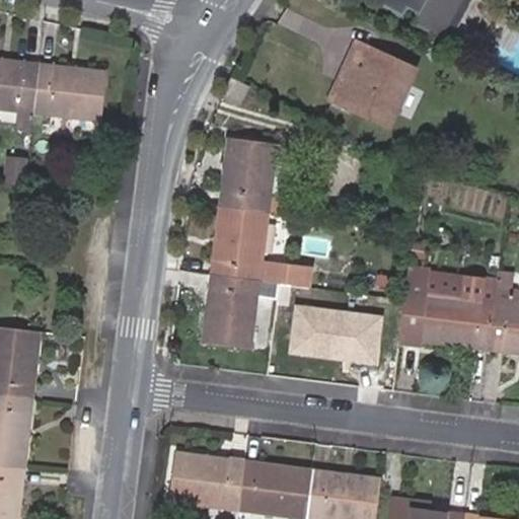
[(379,0),(379,1),(402,13),(408,3),(421,10),(415,21),(450,40),(464,14),(462,13),(468,0),(379,0)]
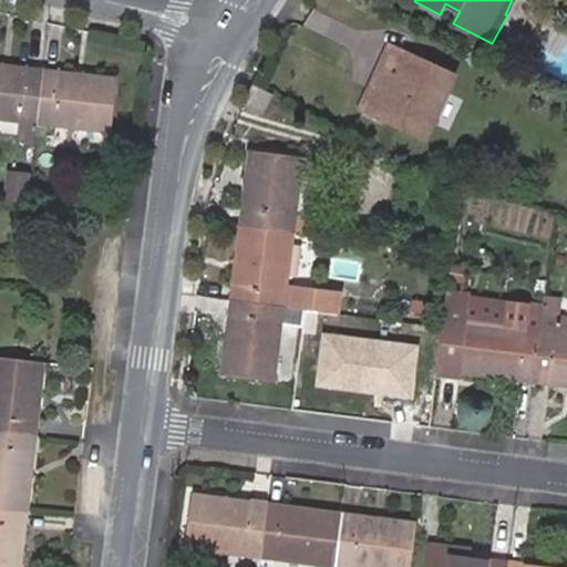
[(420,133),(447,71),(390,47),(362,107),(420,133)]
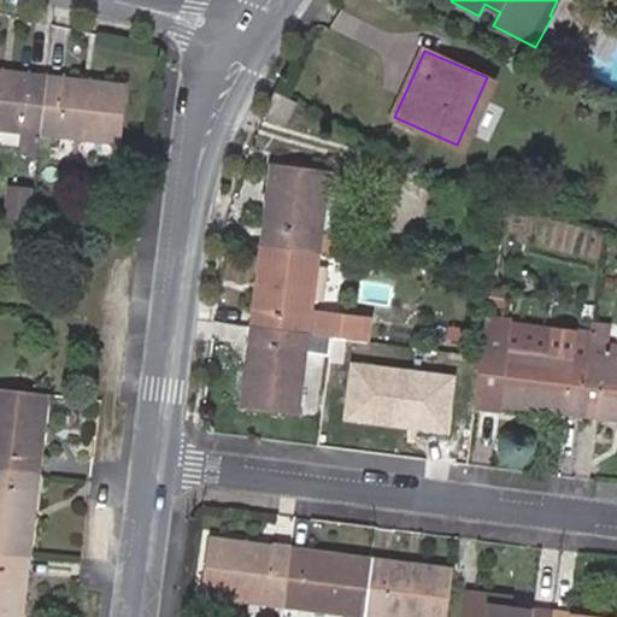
[(48,87),(50,76),(29,74),(28,84),(3,81),(5,71),(0,70),(0,130),(22,133),(22,137),(41,140),(41,136),(48,87)]
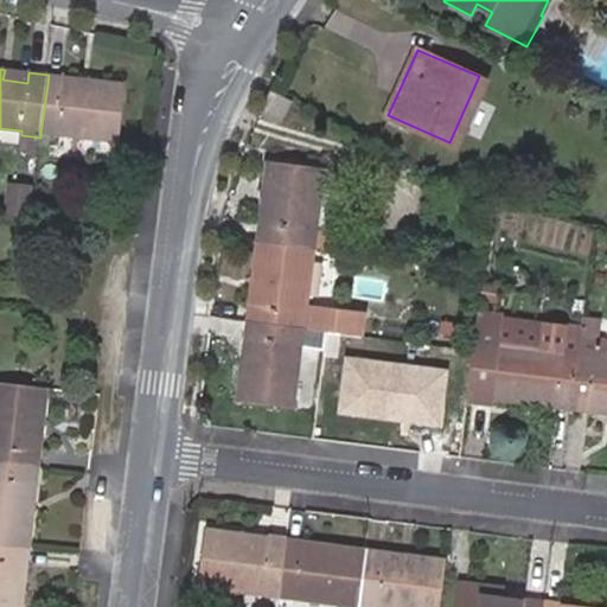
[(27,83),(29,72),(5,70),(2,80),(27,83)]
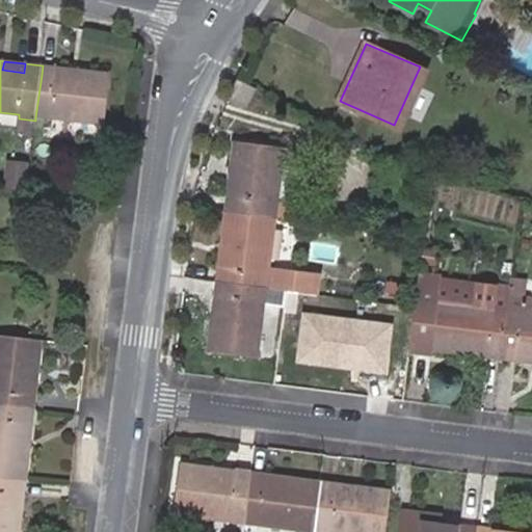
[(43,65),(42,75),(35,117),(105,125),(111,75),(81,71),(79,80),(55,77),(56,68),(43,65)]
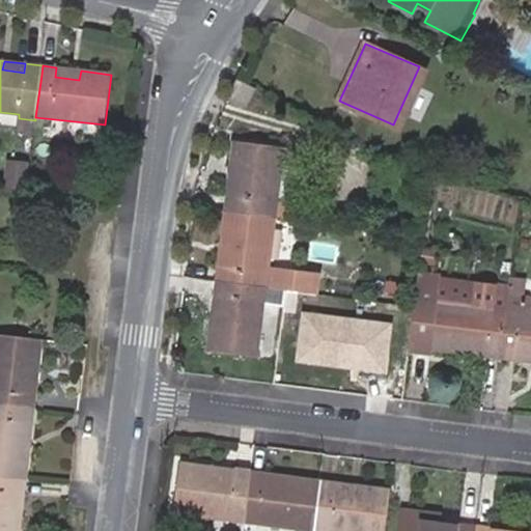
[(426,70),(419,66),(393,124),(400,128),(426,70)]
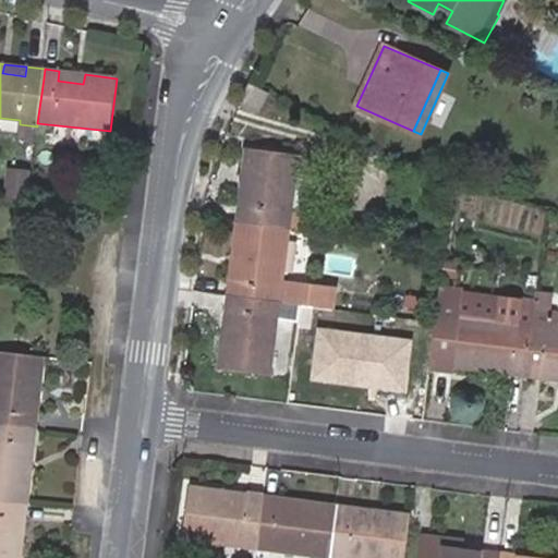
[(85,74),(59,71),(58,81),(83,84),(85,74)]
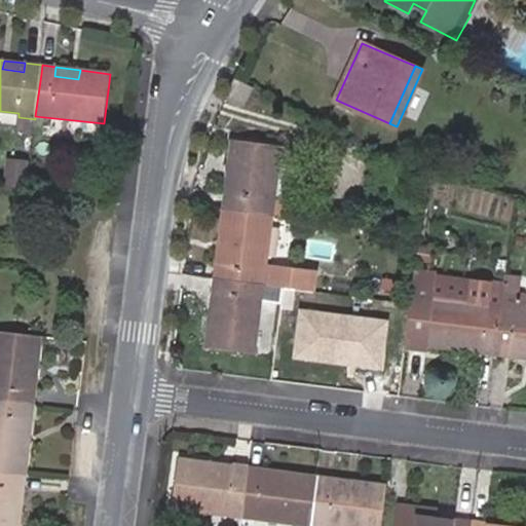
[(34,133),(35,119),(19,117),(16,132),(34,133)]
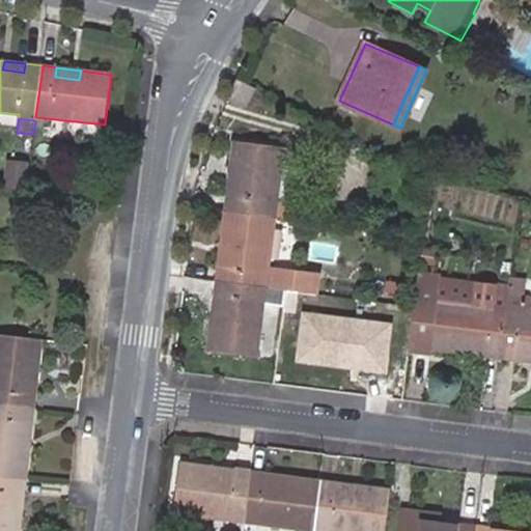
[(276,217),(284,218),(285,203),(295,204),(298,182),(292,180),(296,162),(282,159),(284,147),(233,140),(229,172),(236,173),(231,211),(276,217)]
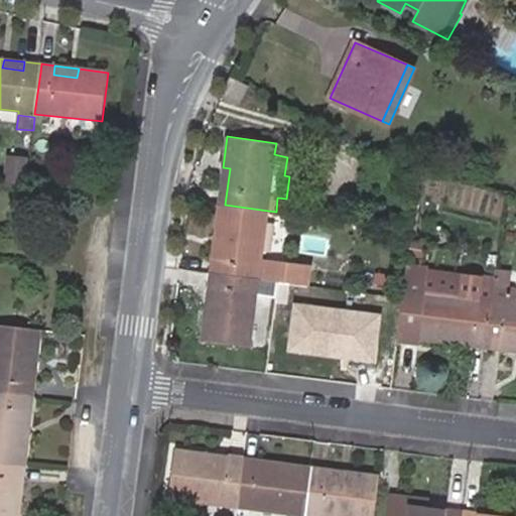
[(5,188),(25,190),(29,160),(8,157),(5,188)]
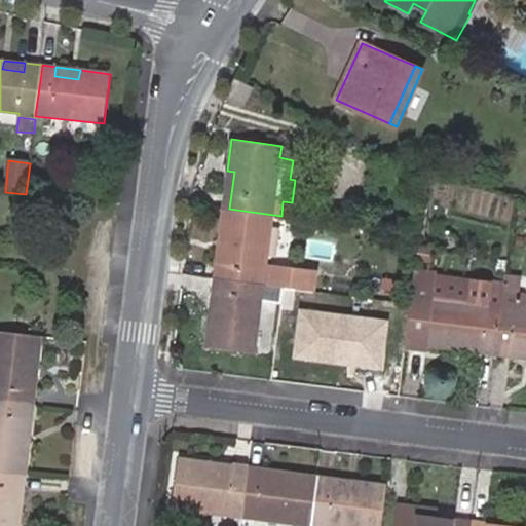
[(227,171),(222,209),(229,209),(234,172),(227,171)]
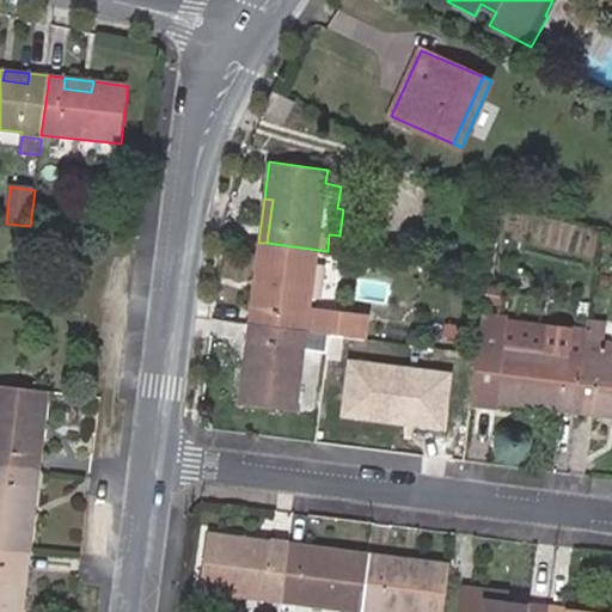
[(311,331),(367,338),(369,317),(318,311),(318,314),(310,314),(318,250),(267,243),(258,243),(255,277),(261,279),(255,324),(311,331)]
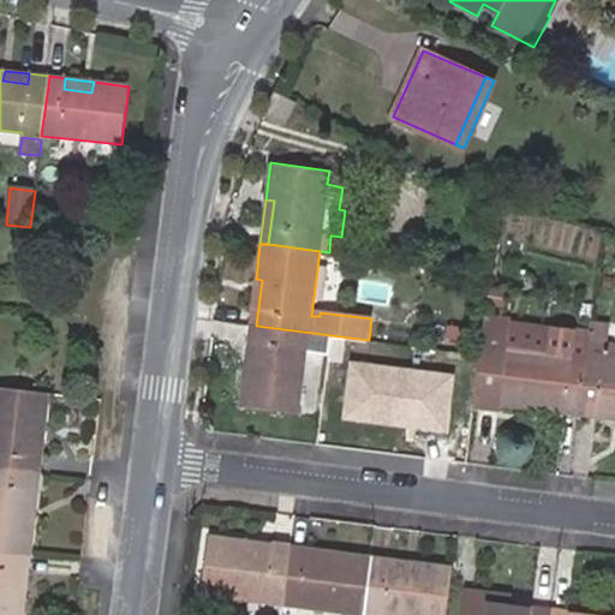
[(256,279),(250,326),(256,326),(262,280),(256,279)]
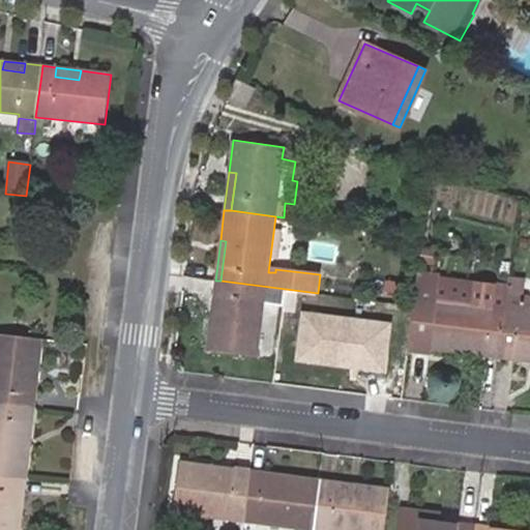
[(509,293),(511,275),(497,273),(496,274),(439,267),(439,265),(419,263),(409,345),(409,349),(429,351),(430,349),(462,353),(463,345),(501,350),(507,306),(509,293)]
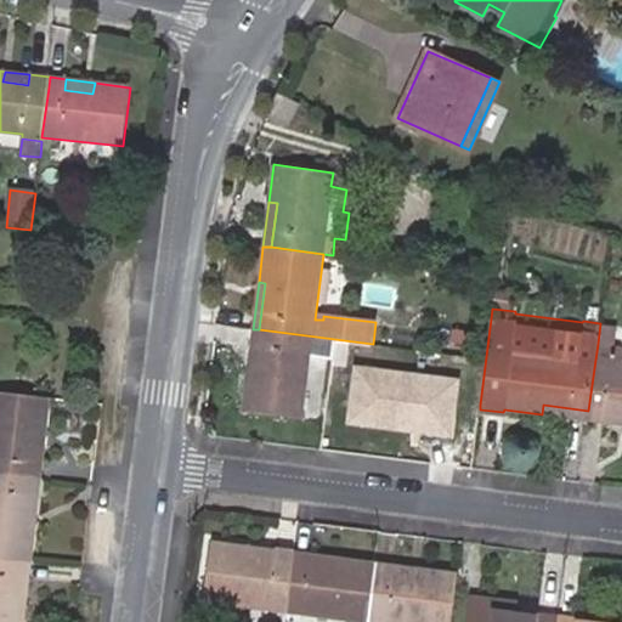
[(598,344),(615,346),(618,324),(600,322),(598,344)]
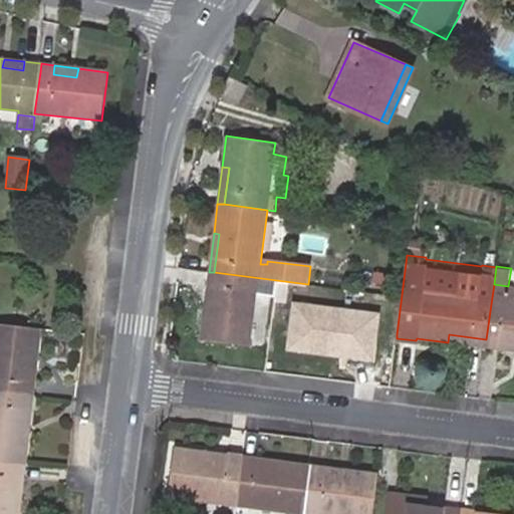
[(372,285),(391,287),(394,273),(373,270),(372,285)]
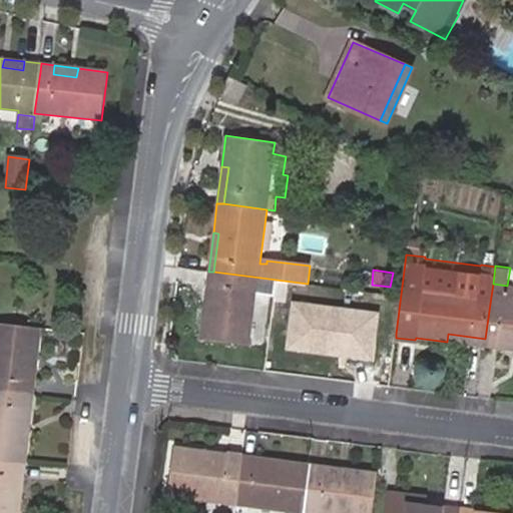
[(259,294),(261,278),(213,272),(209,308),(204,308),(200,339),(248,345),(255,293),(259,294)]
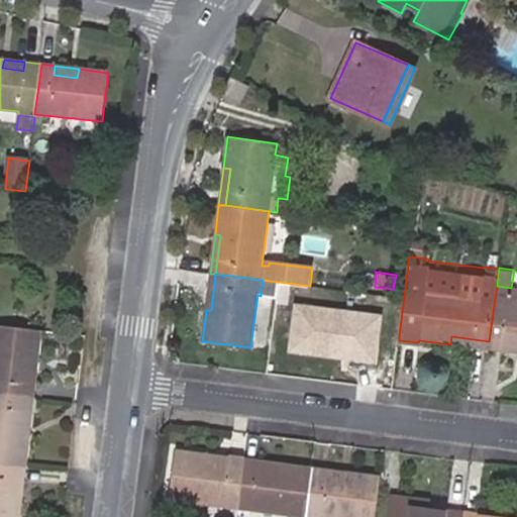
[(215,274),(210,274),(206,310),(211,310),(215,274)]
